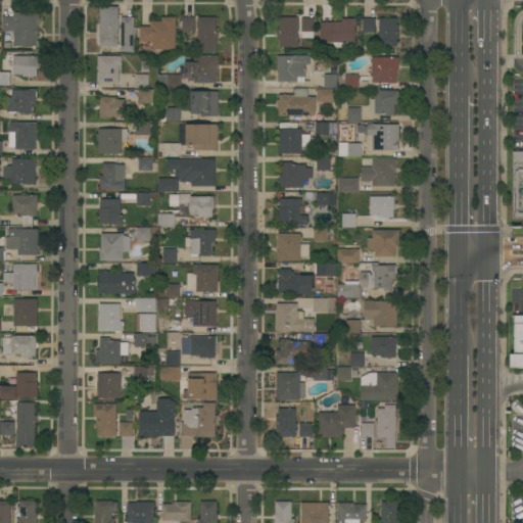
[(14,46),(14,36),(13,36),(13,32),(3,32),(3,16),(14,16),(14,12),(19,12),(19,7),(40,7),(40,18),(37,18),(37,25),(39,25),(39,39),(37,39),(37,46),(14,46)]
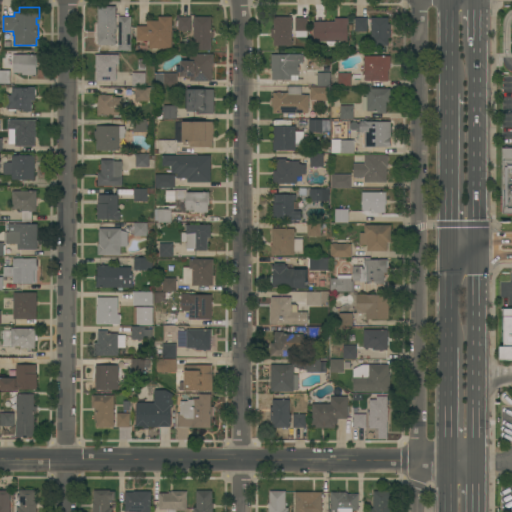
[(116,7),(116,18),(117,18),(117,30),(116,30),(116,45),(98,45),(98,37),(97,37),(97,23),(98,23),(98,7),(116,7)]
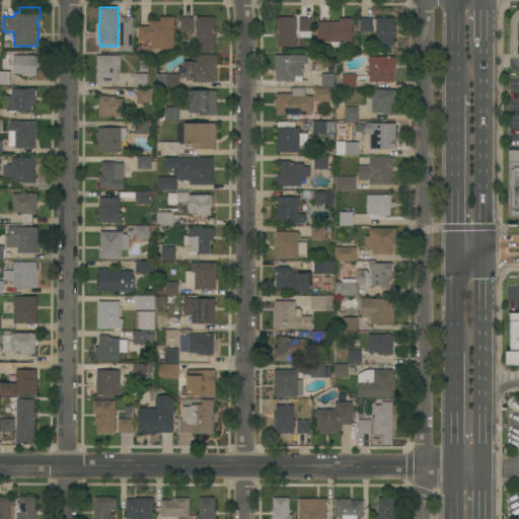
[(133,52),(120,52),(120,17),(133,17),(133,52)]
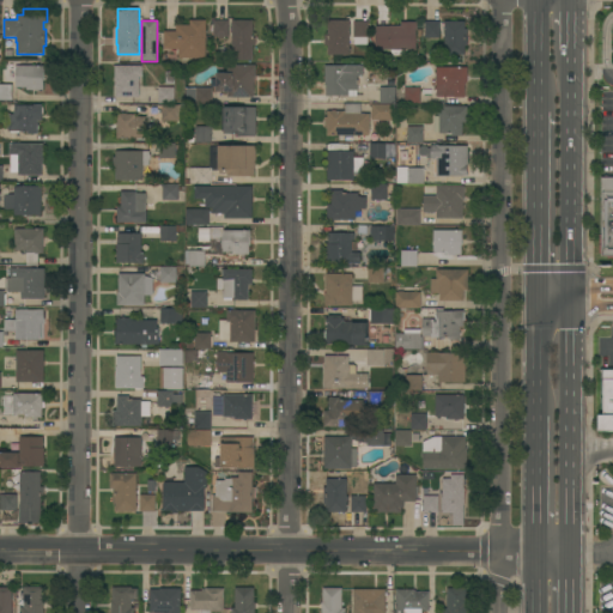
[(206,59),(177,59),(177,49),(164,49),(164,31),(176,31),(176,25),(189,25),(190,20),(206,20),(206,59)]
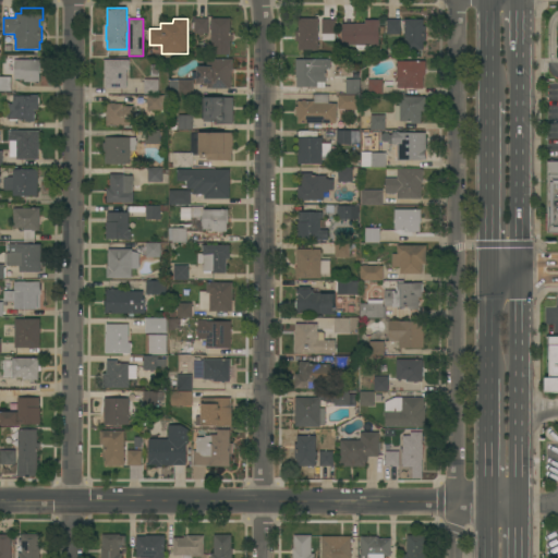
[(195,19),(208,19),(208,34),(195,34),(195,19)]
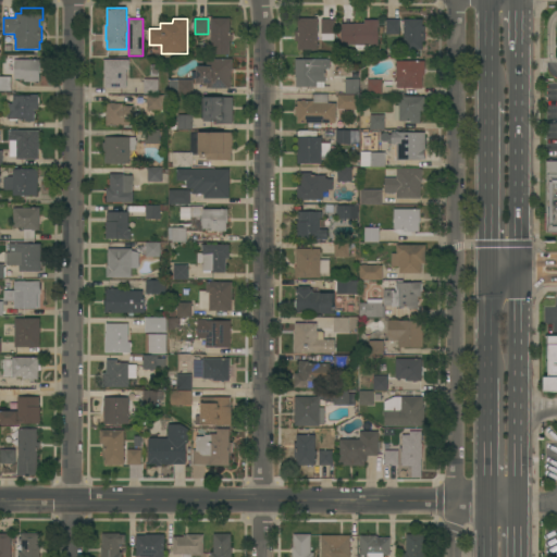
[(211,24),(210,24),(210,22),(211,22),(211,19),(231,19),(231,35),(233,35),(233,41),(230,41),(230,54),(211,54),(211,24)]
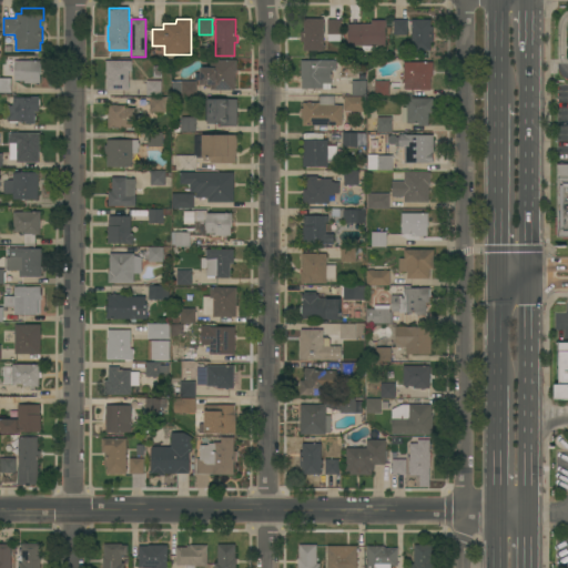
[(304,51),(304,42),(301,42),(301,32),(304,32),(304,19),(324,19),(324,21),(324,34),(324,51),(304,51)]
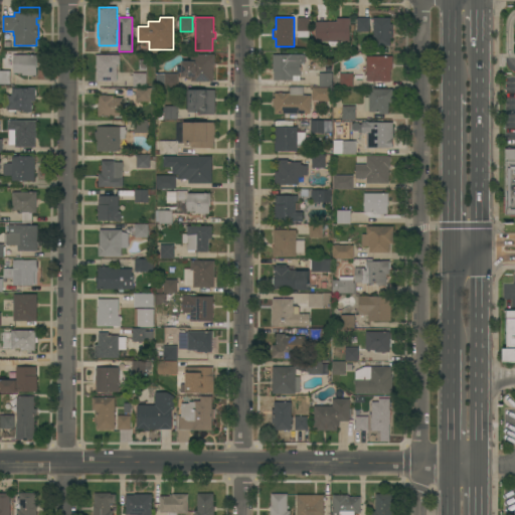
[(309,18),(309,37),(297,37),(297,18),(309,18)]
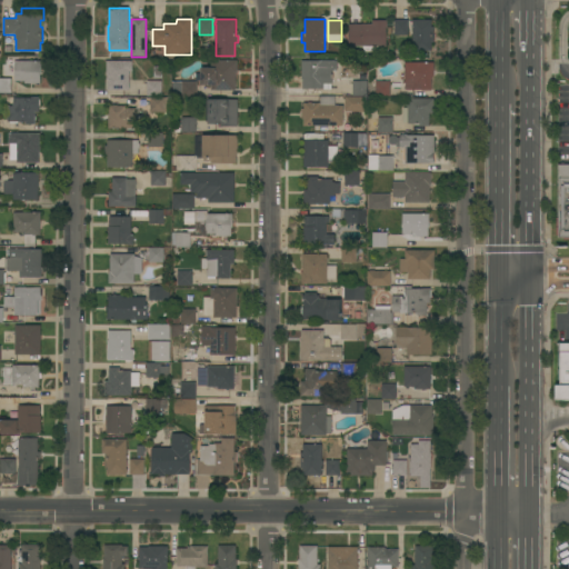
[(372,25),(372,20),(387,21),(387,47),(377,47),(377,50),(375,52),(371,52),(368,52),(365,51),(363,50),(362,47),(348,46),(349,25),(372,25)]
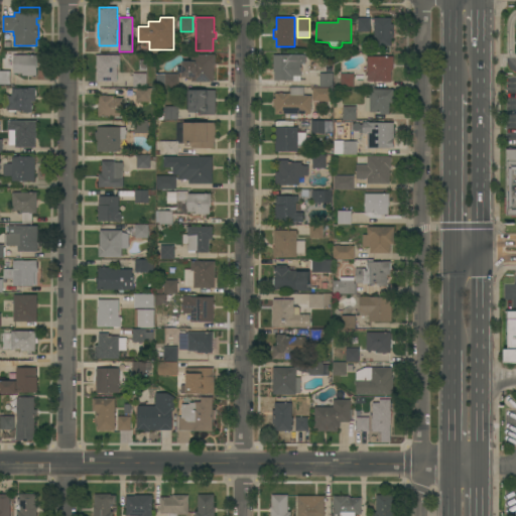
[(374,46),(375,18),(392,18),(392,24),(394,24),(394,38),(391,38),(391,46),(374,46)]
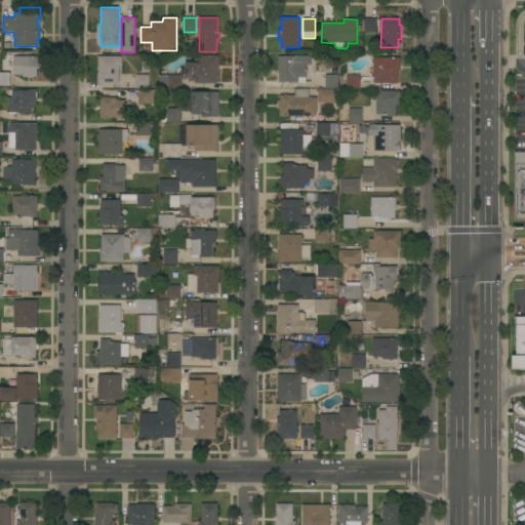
[(377,33),(364,33),(364,19),(377,19),(377,33)]
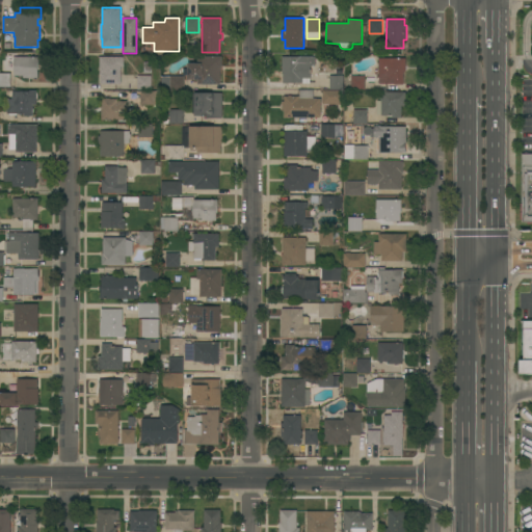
[(221,56),(221,68),(220,68),(220,85),(197,85),(197,80),(187,80),(187,63),(197,63),(197,56),(221,56)]
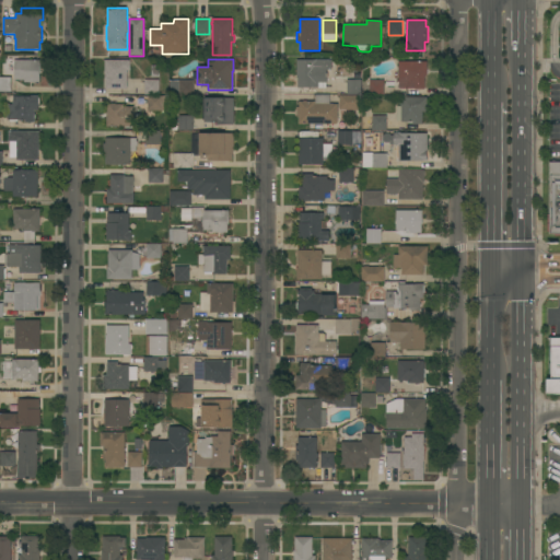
[(331,59),(331,70),(327,70),(327,82),(326,82),(326,88),(298,89),(298,78),(296,78),(296,60),(331,59)]
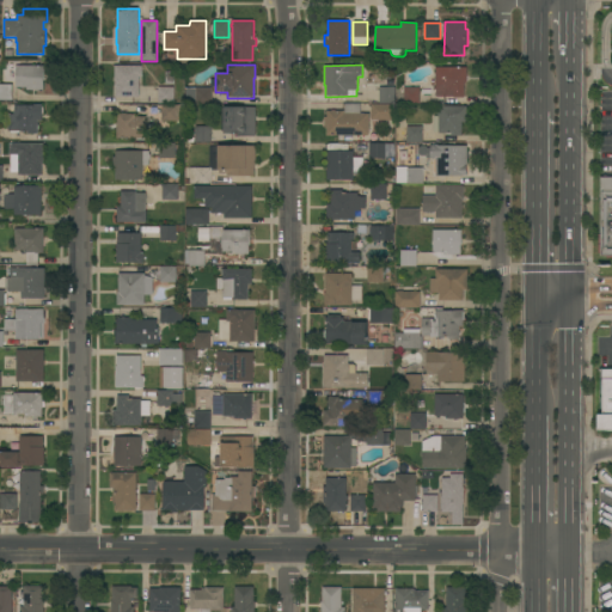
[(44,66),(44,80),(43,80),(43,90),(38,90),(38,91),(35,91),(35,90),(26,90),(26,87),(16,87),(16,66),(44,66)]
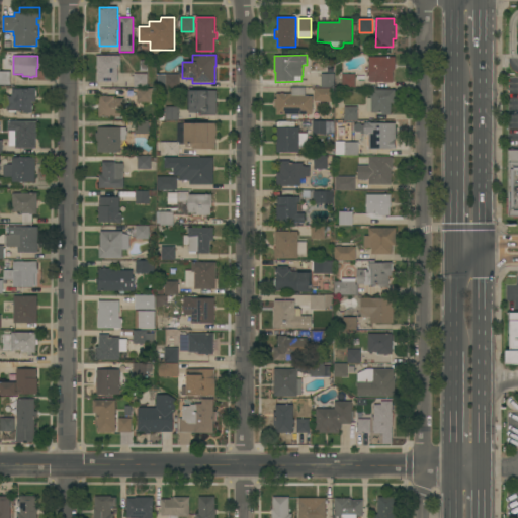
[(120,56),(120,65),(118,65),(117,82),(97,82),(97,73),(97,56),(120,56)]
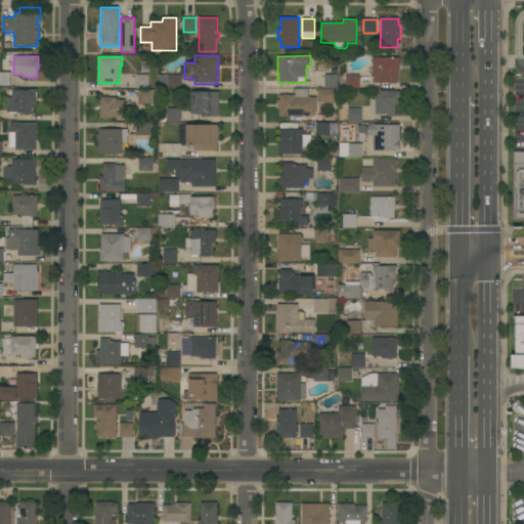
[(399,57),(400,71),(397,71),(397,84),(388,84),(388,83),(373,83),(370,83),(370,68),(373,68),(373,57),(399,57)]
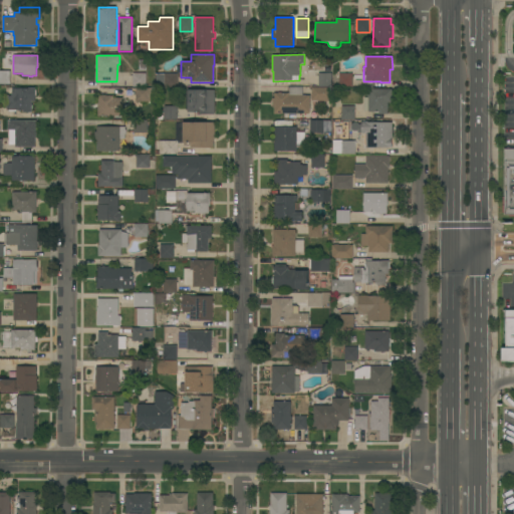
[(11,85),(0,85),(0,71),(11,71),(11,85)]
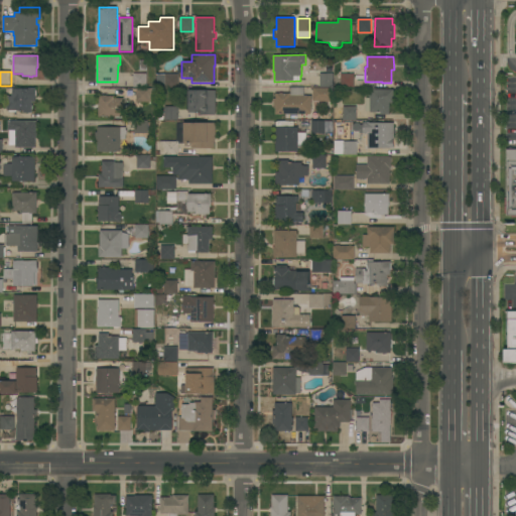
[(147,87),(133,88),(133,74),(147,74),(147,87)]
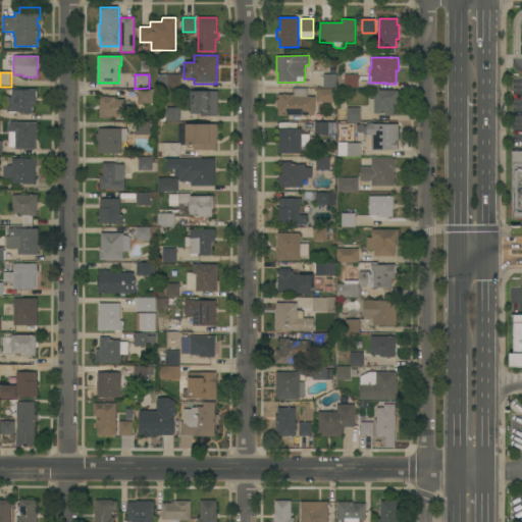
[(180,74),(180,89),(166,89),(166,74),(180,74)]
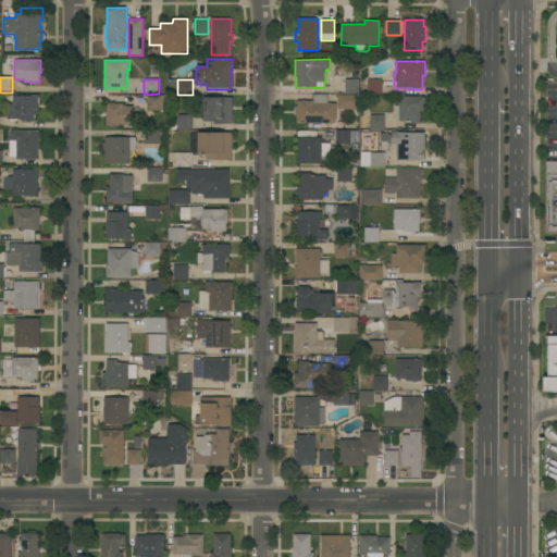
[(360,95),(345,94),(345,79),(360,79),(360,95)]
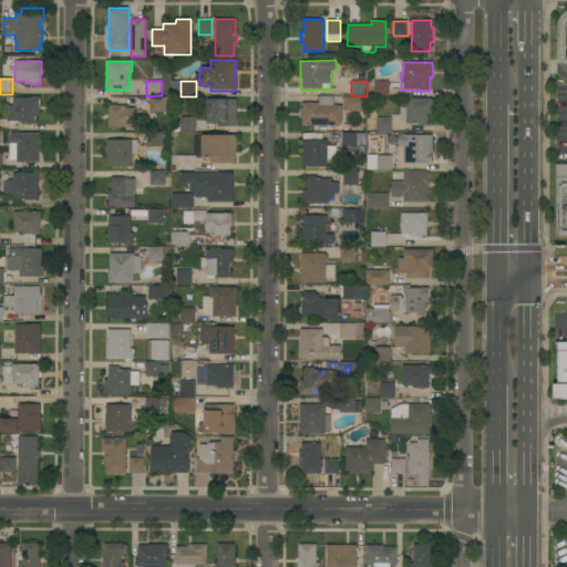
[(389,81),(389,96),(373,96),(373,81),(389,81)]
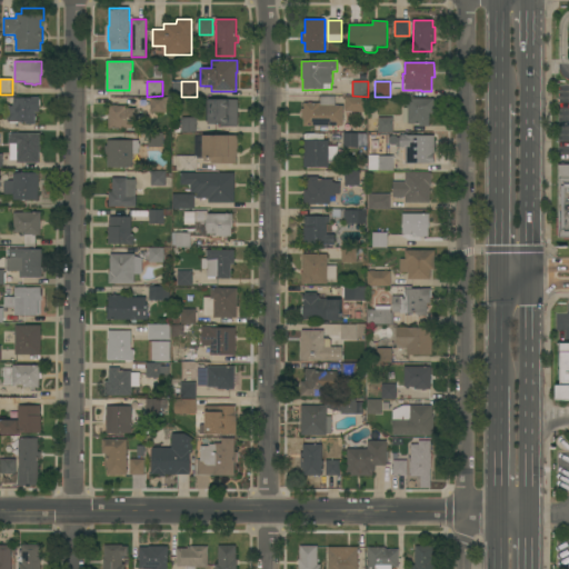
[(343,127),(303,126),(303,118),(301,118),(301,109),(303,109),(303,102),(320,103),(320,96),(335,97),(335,106),(343,106),(343,127)]
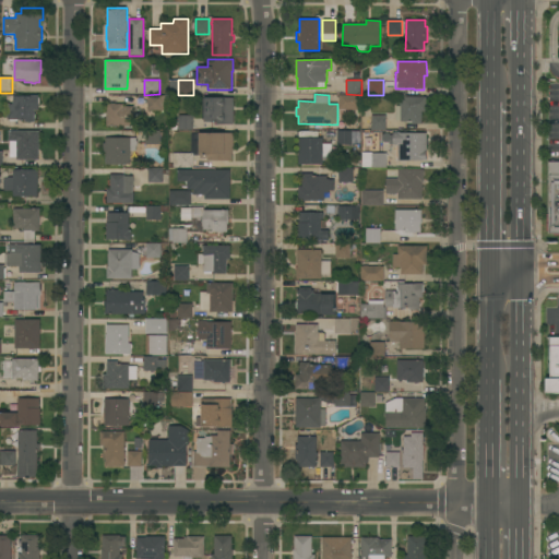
[(35,110),(35,122),(24,122),(24,120),(7,120),(7,104),(13,104),(13,96),(30,96),(30,95),(38,95),(38,110),(35,110)]
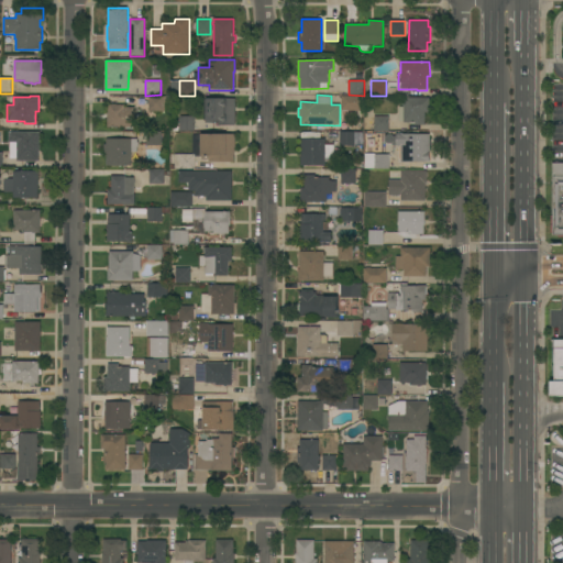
[(341,111),(341,96),(363,96),(363,111),(341,111)]
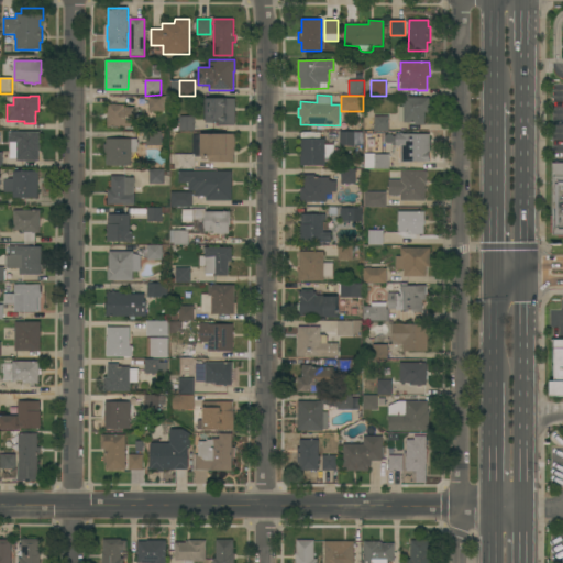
[(163,97),(163,111),(148,111),(148,108),(147,108),(147,98),(148,98),(148,97),(163,97)]
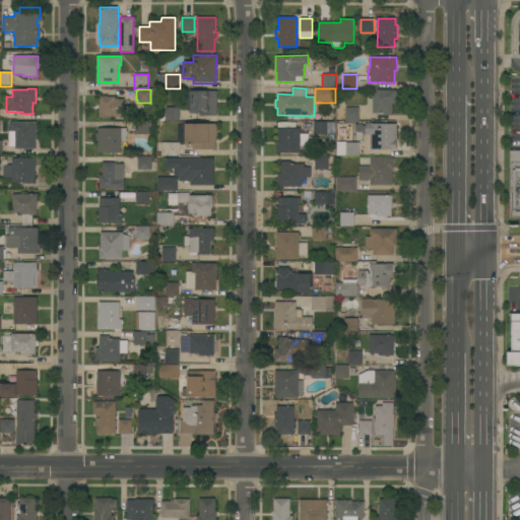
[(396,90),(396,104),(392,104),(392,116),(383,116),(383,114),(373,114),(372,112),(368,112),(368,99),(373,99),(373,90),(396,90)]
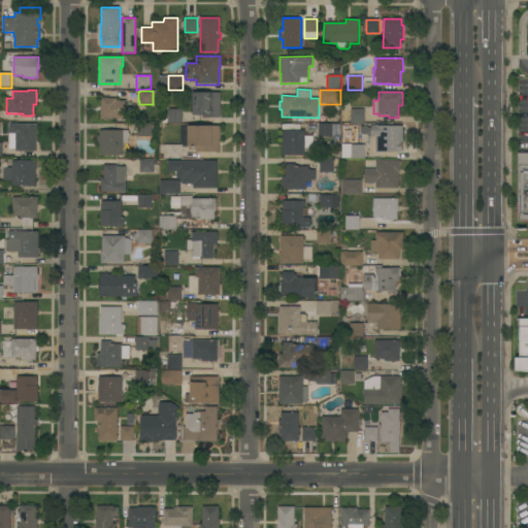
[(221,119),(204,118),(204,116),(193,116),(193,93),(221,93),(221,119)]
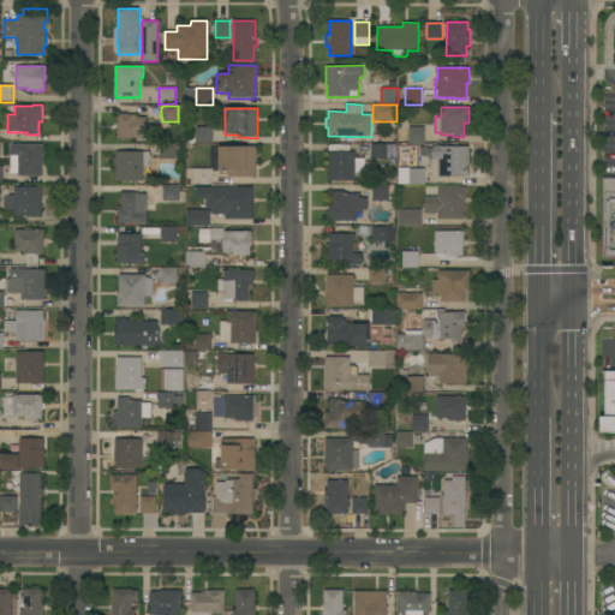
[(147,139),(117,139),(117,124),(118,124),(118,114),(123,114),(127,114),(136,114),(136,117),(147,117),(147,139)]
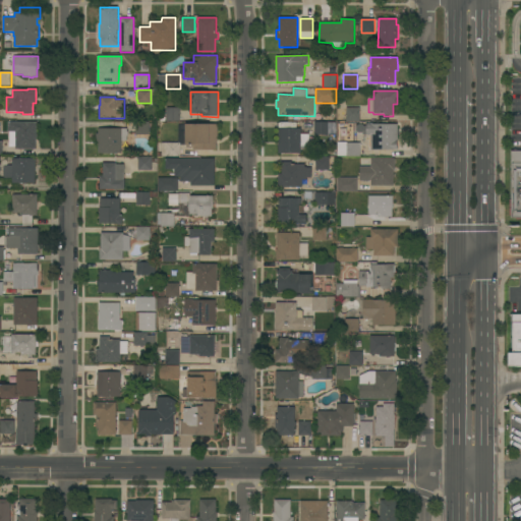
[(166,121),(166,108),(179,108),(179,121),(166,121)]
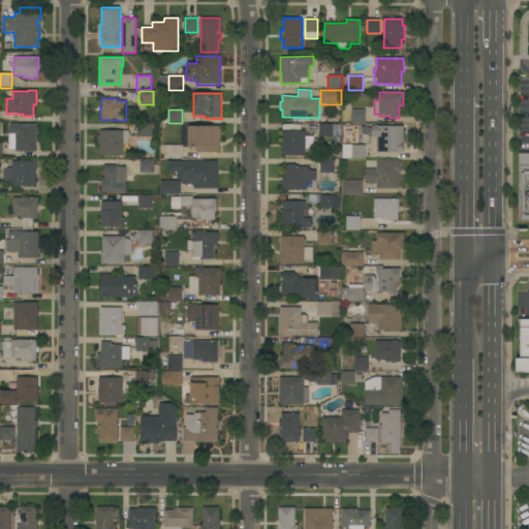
[(365,110),(365,123),(351,123),(351,110),(365,110)]
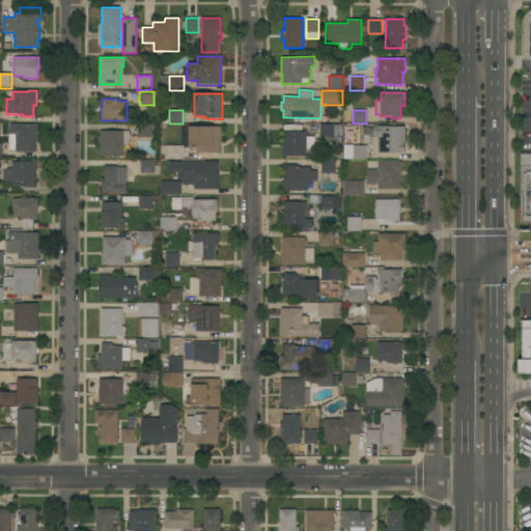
[(152,137),(138,138),(138,130),(137,130),(137,124),(151,123),(152,137)]
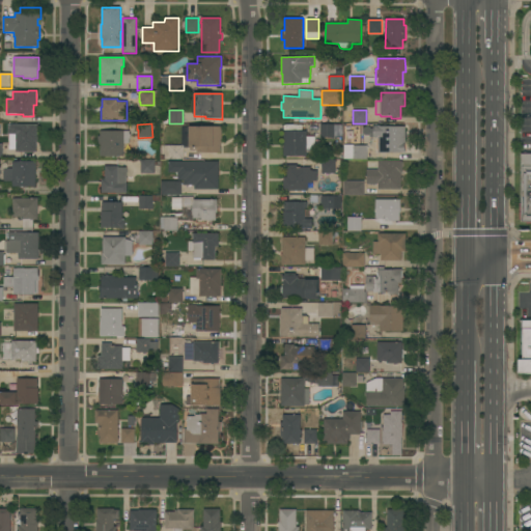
[(37,124),(37,143),(36,143),(36,152),(16,152),(16,149),(9,149),(9,134),(8,134),(8,124),(37,124)]
